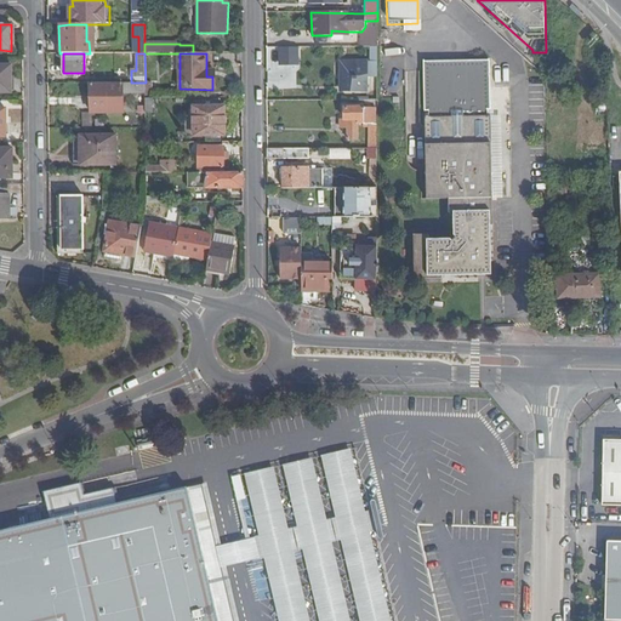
[(432,120),(428,120),(428,203),(451,201),(450,215),(457,215),(457,241),(429,243),(429,237),(416,237),(416,280),(444,280),(444,279),(493,278),(491,229),(495,229),(494,200),(486,200),(486,176),(494,176),(493,120),(486,120),(486,113),(493,113),(493,112),(490,112),(490,107),(493,107),(491,63),(427,64),(428,114),(432,114),(432,120)]
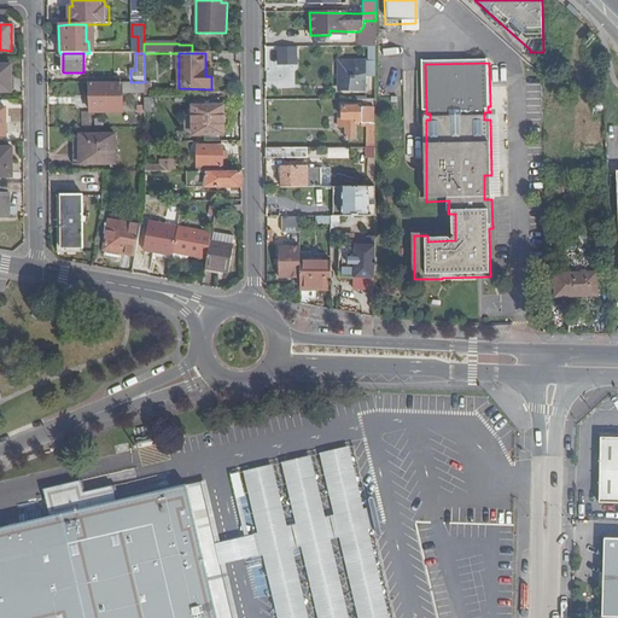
[(11,66),(0,65),(0,92),(11,93),(11,66)]
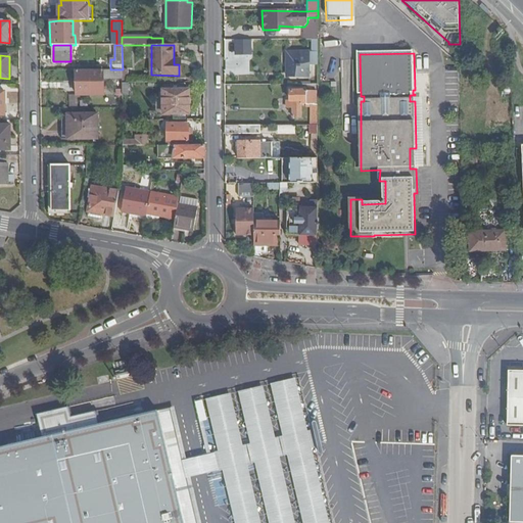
[(308,77),(308,59),(286,59),(286,78),(308,77)]
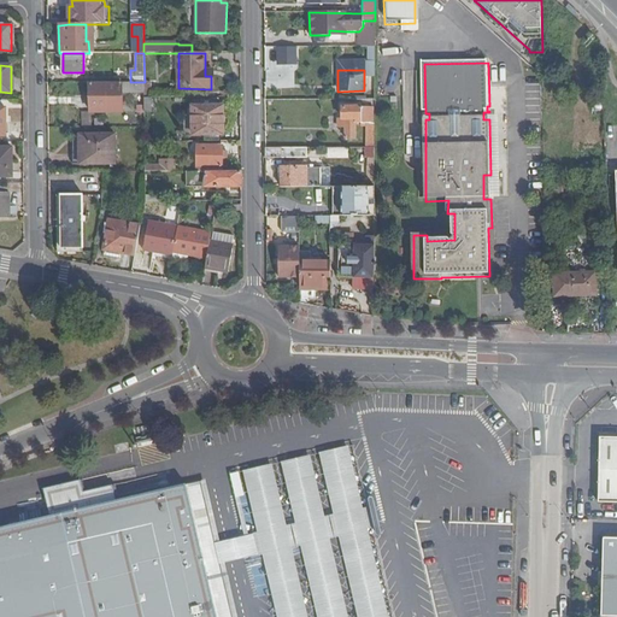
[(288,72),(264,72),(264,82),(287,82),(288,72)]
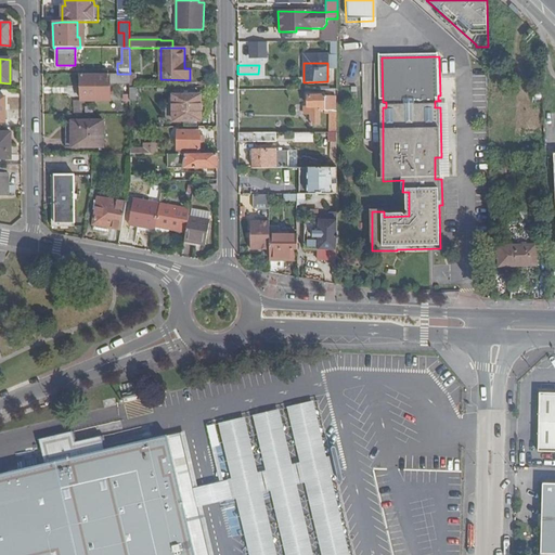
[(117,74),(80,74),(80,101),(110,101),(110,84),(120,85),(120,102),(130,102),(130,88),(130,74),(117,74)]
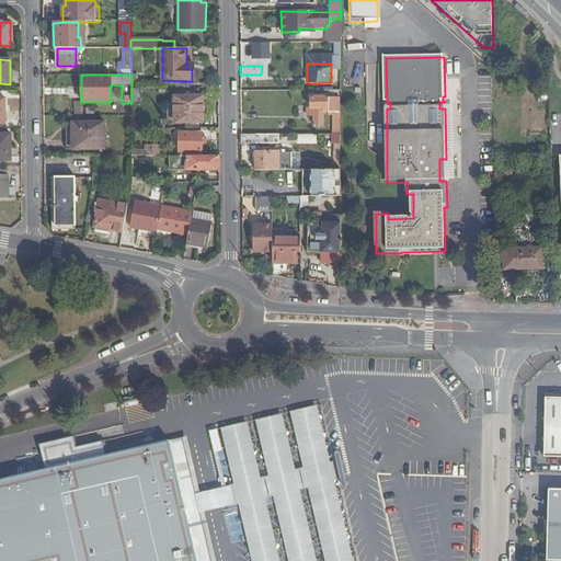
[(174,99),(175,124),(204,124),(203,98),(174,98),(174,99)]
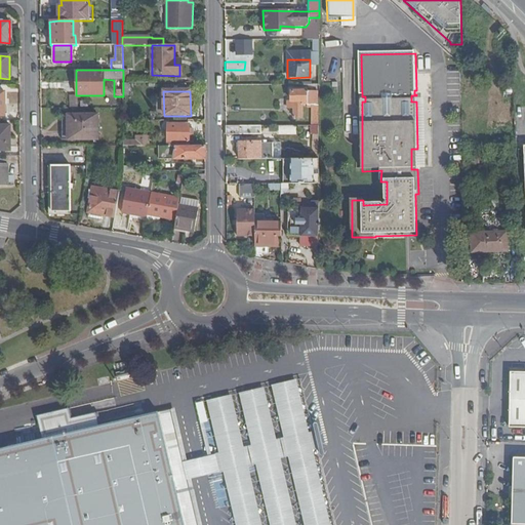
[(319,126),(319,106),(317,106),(317,91),(291,91),(291,101),(288,101),(288,110),(294,109),(294,118),(303,118),(303,109),(312,109),(312,126),(319,126)]
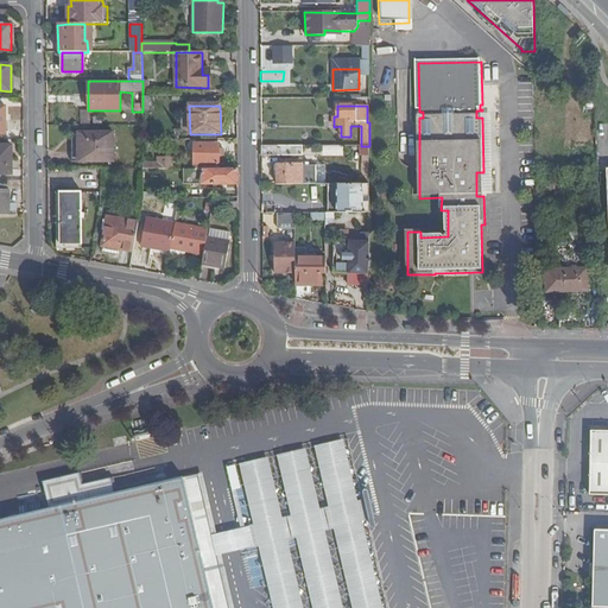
[(73,133),(73,162),(113,162),(113,133),(73,133)]
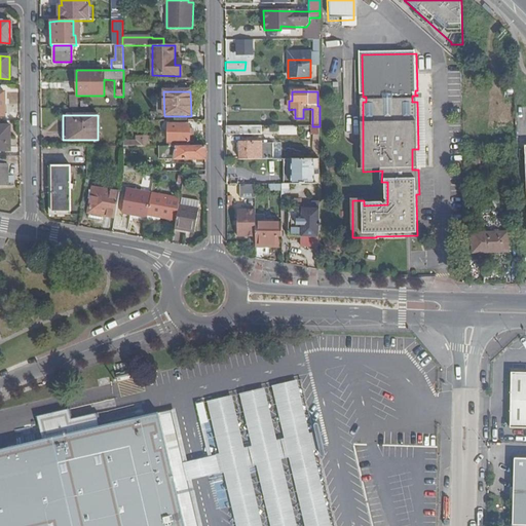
[(190,125),(168,124),(167,143),(189,144),(190,125)]
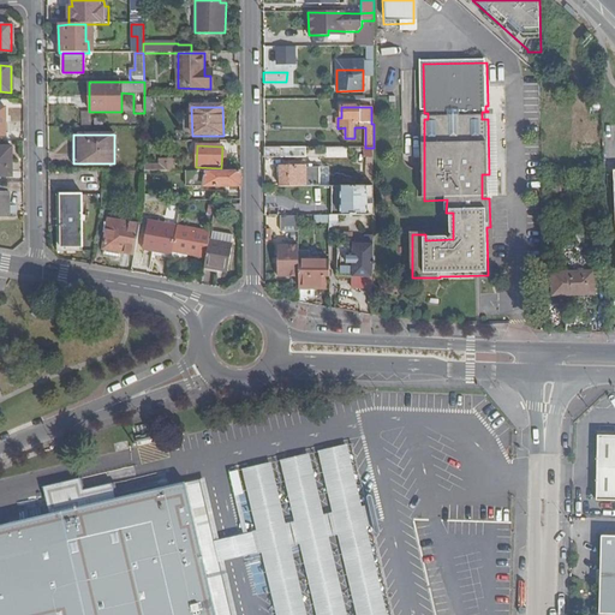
[(11,148),(0,147),(0,175),(11,177),(11,148)]
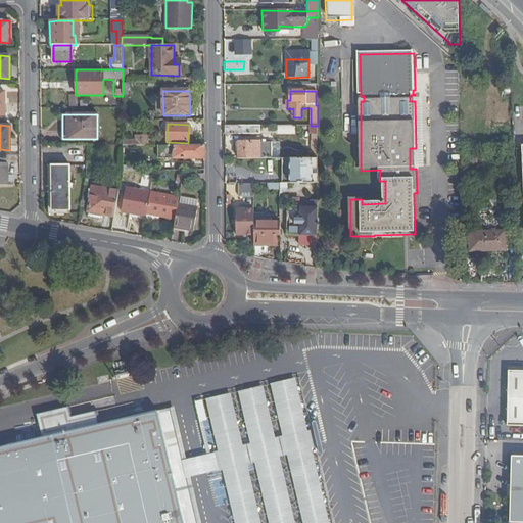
[(225,127),(225,135),(259,135),(259,126),(225,127)]
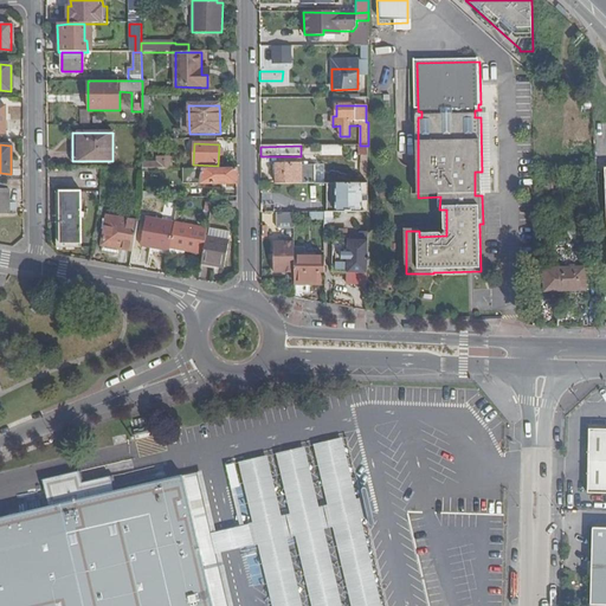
[(159,158),(159,169),(171,169),(171,158),(159,158)]
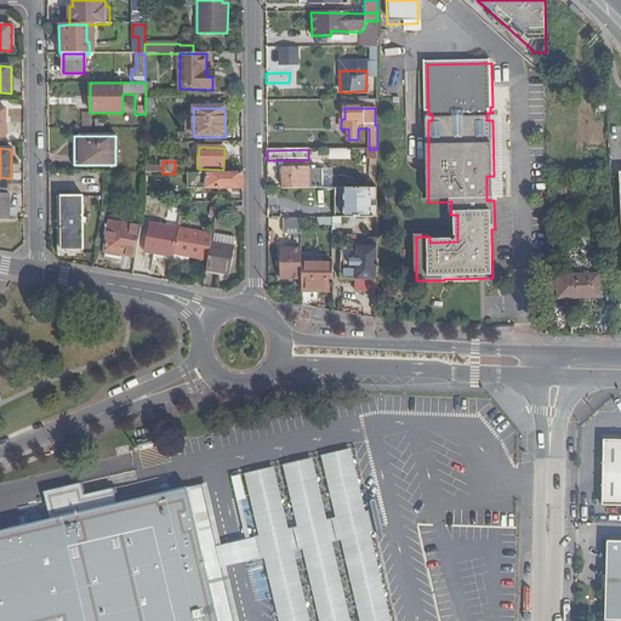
[(283,169),(283,188),(323,189),(323,171),(308,171),(308,170),(283,169)]
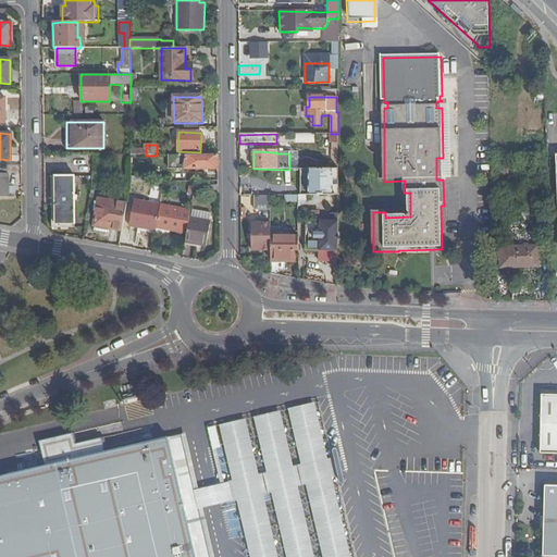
[(299,153),(289,153),(289,170),(298,170),(299,153)]
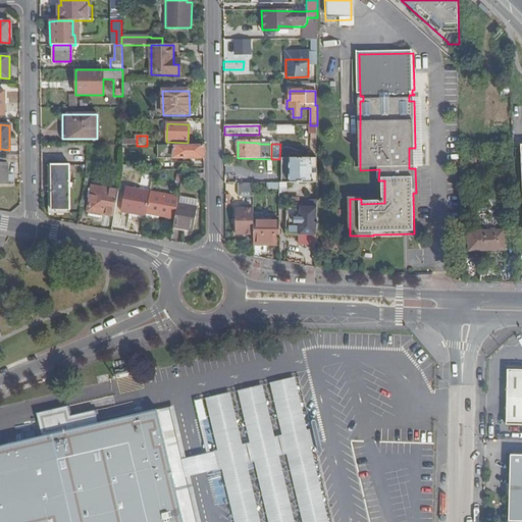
[(205,146),(158,146),(158,158),(204,159),(205,159),(205,146)]
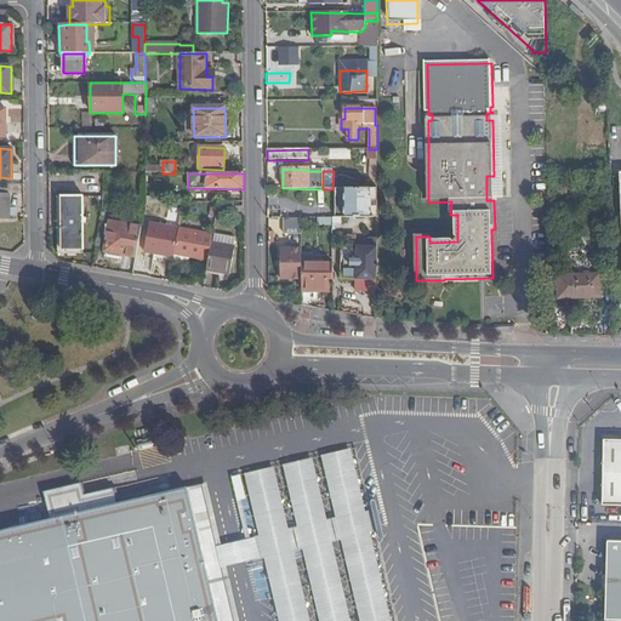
[(346,218),(377,218),(377,189),(371,189),(346,189),(346,218)]
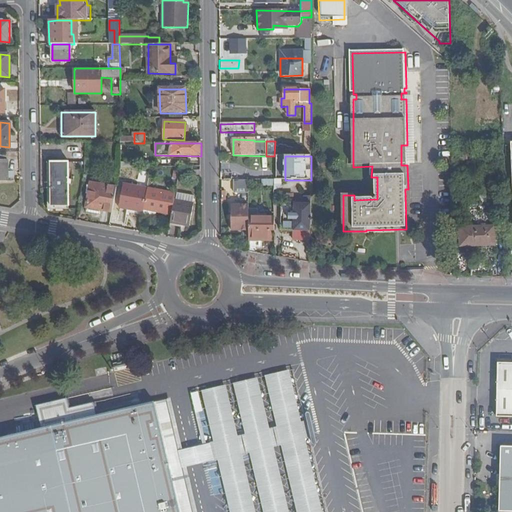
[(68,163),(50,163),(51,205),(68,205),(68,163)]
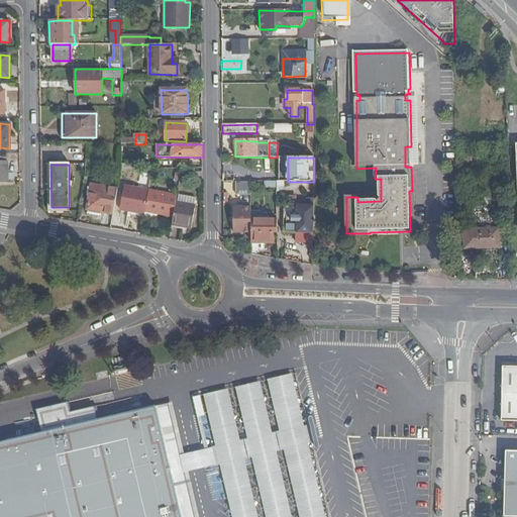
[(150,182),(150,173),(141,173),(140,181),(150,182)]
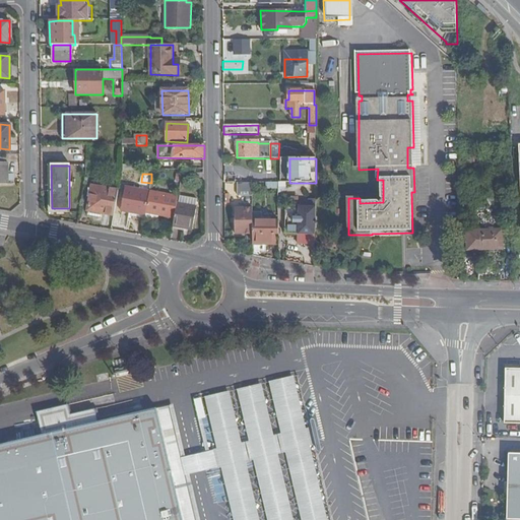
[(203,182),(203,174),(193,174),(193,182),(203,182)]
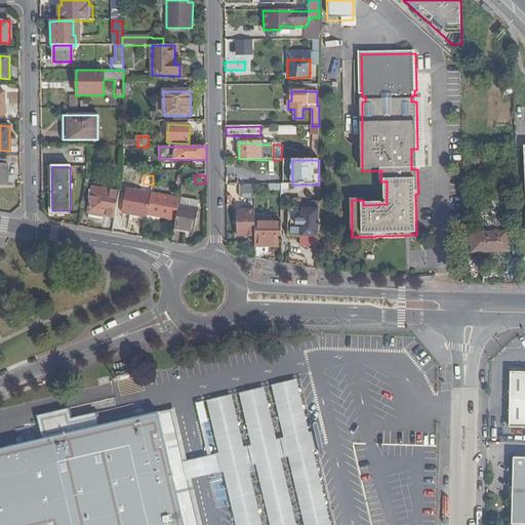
[(255,198),(255,185),(240,185),(240,198),(255,198)]
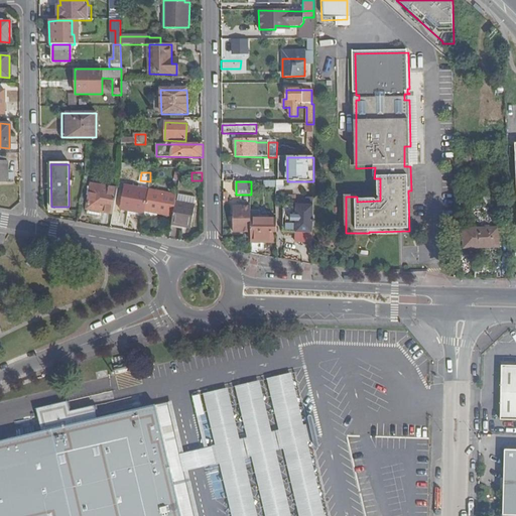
[(87,209),(113,214),(118,188),(91,184),(87,209)]
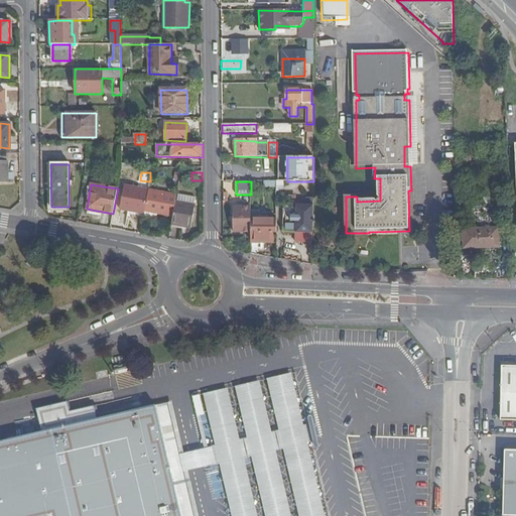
[(120,209),(144,214),(145,212),(149,189),(124,185),(120,209)]
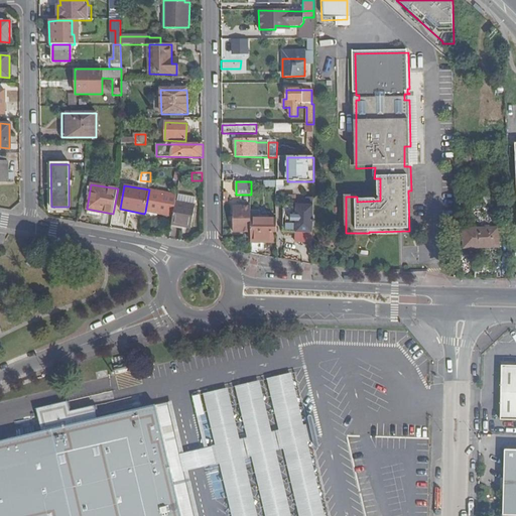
[(149,189),(145,212),(157,215),(164,216),(163,222),(171,223),(175,202),(176,196),(149,189)]
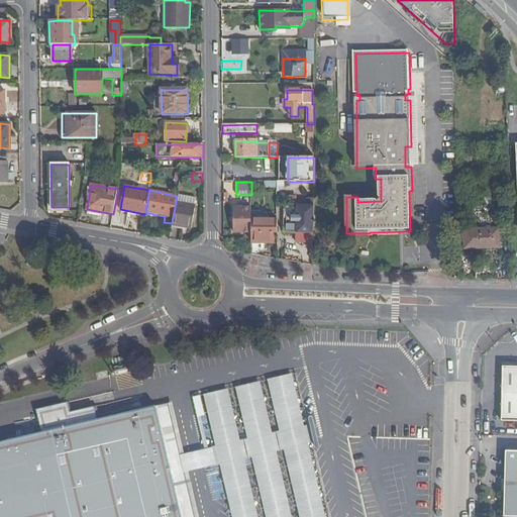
[(195,206),(176,202),(172,223),(172,224),(191,229),(195,206)]
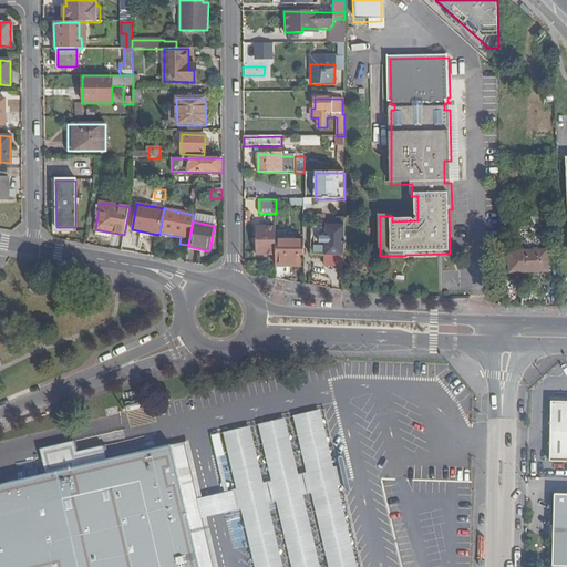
[(346,257),(344,226),(312,226),(312,257),(346,257)]
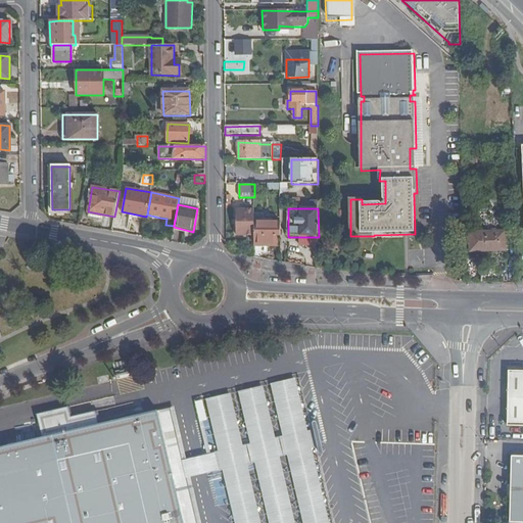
[(254,236),(254,223),(254,209),(236,210),(236,236),(254,236)]
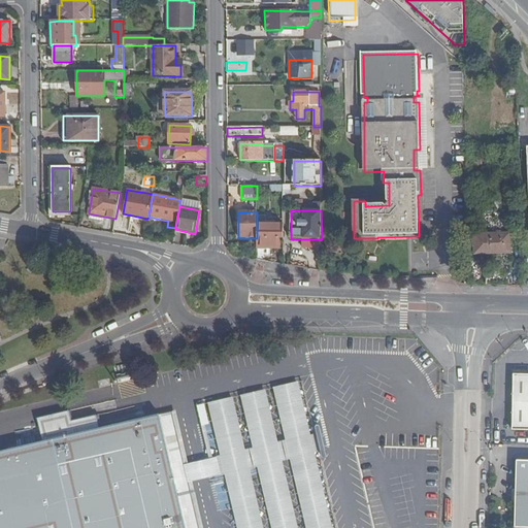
[(161,220),(149,217),(147,219),(146,223),(157,225),(161,223),(161,220)]
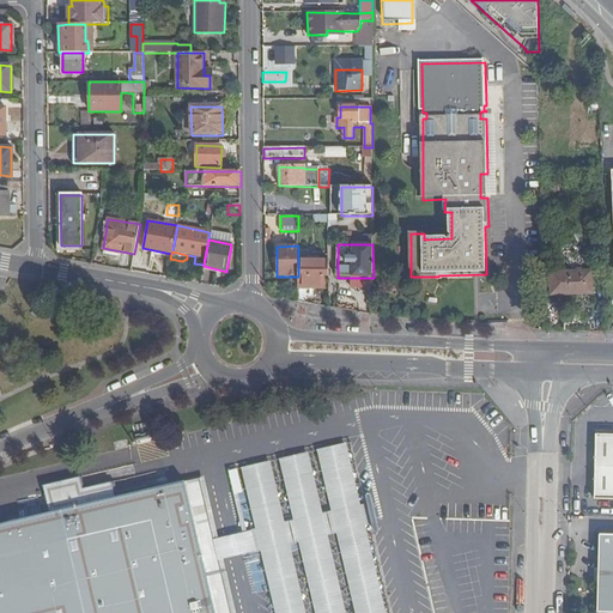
[(328,261),(298,261),(298,277),(298,287),(323,289),(323,277),(328,277),(328,261)]
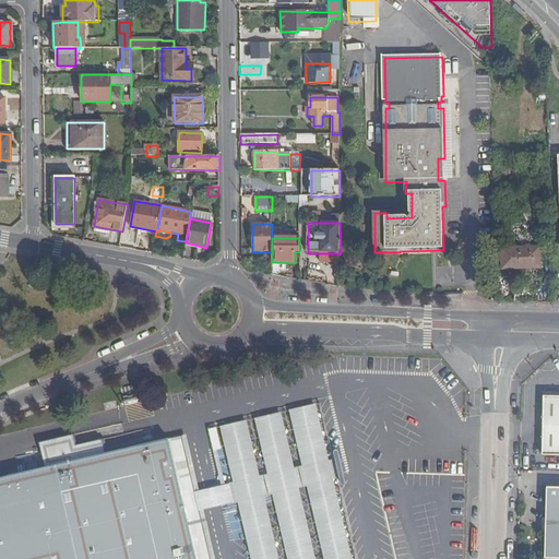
[(540,248),(501,249),(501,270),(542,269),(540,248)]
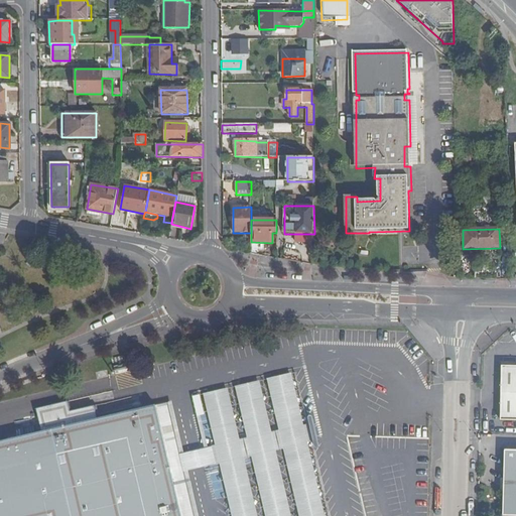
[(515,367),(502,367),(501,420),(515,420),(515,367)]
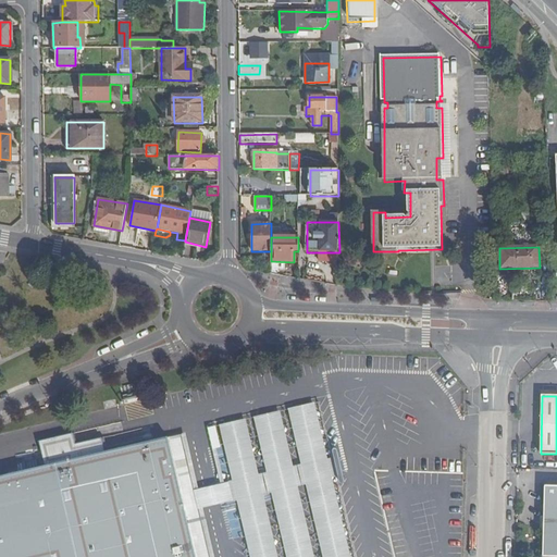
[(168,438),(195,556),(355,556),(320,403),(168,438)]
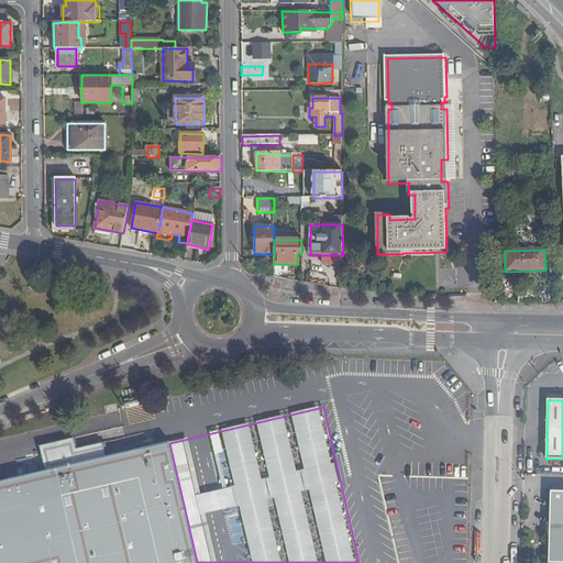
[(0,562),(197,562),(169,443),(109,457),(107,444),(80,450),(78,440),(43,448),(48,472),(0,482),(0,562)]
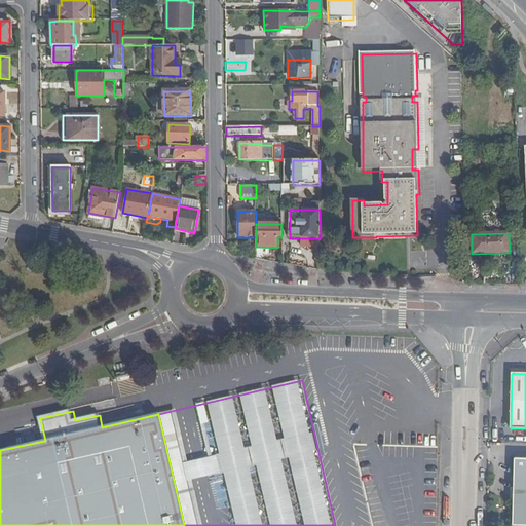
[(525,525),(525,459),(515,460),(513,525),(525,525)]
